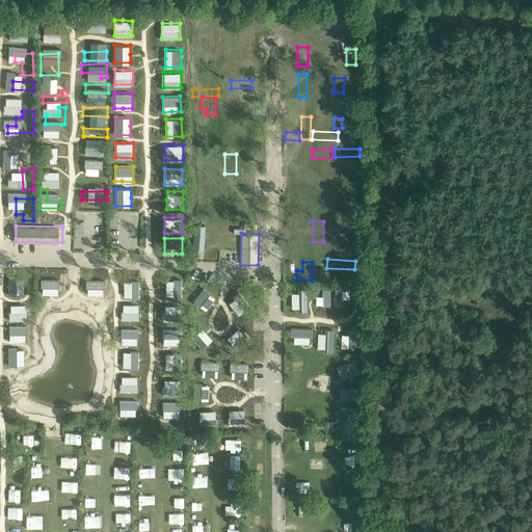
[(64,290),(65,282),(38,281),(38,289),(64,290)]
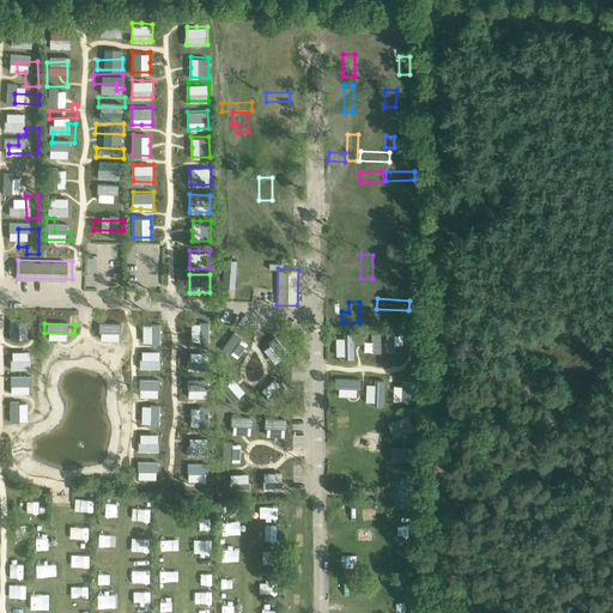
[(192,327),(192,339),(212,339),(212,327),(192,327)]
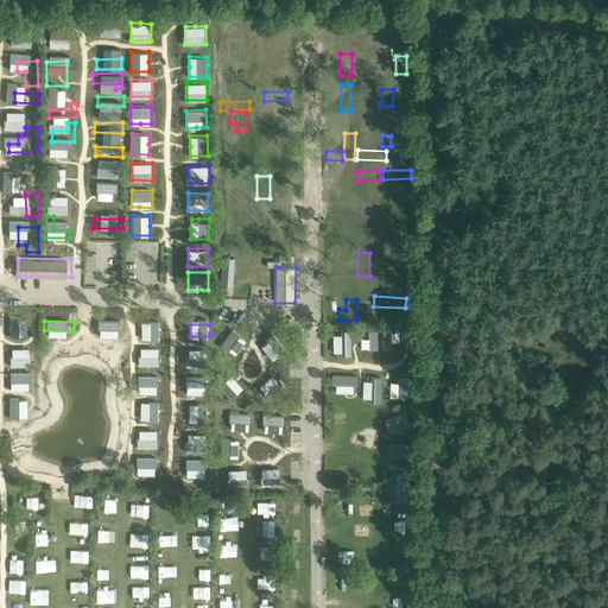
[(378,339),(406,337),(405,327),(378,328),(378,339)]
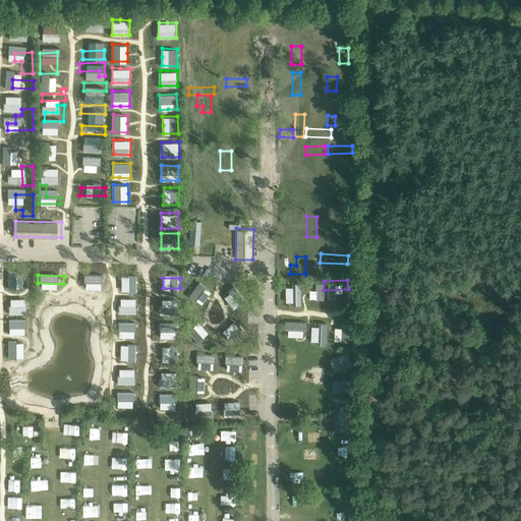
[(302,305),(302,283),(292,283),(291,304),(302,305)]
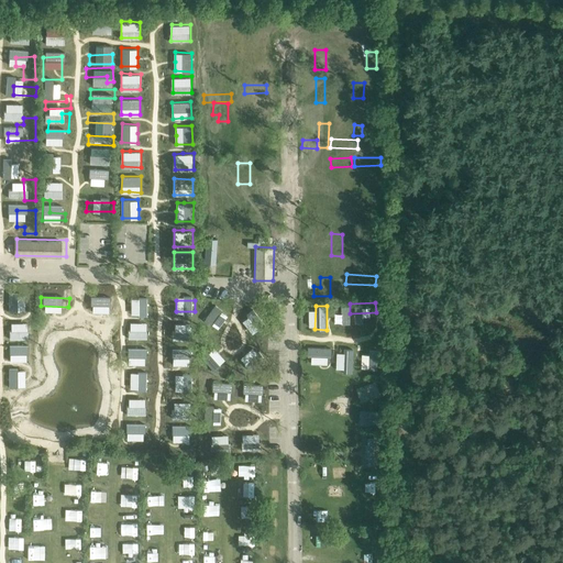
[(17,309),(17,318),(33,319),(33,309),(17,309)]
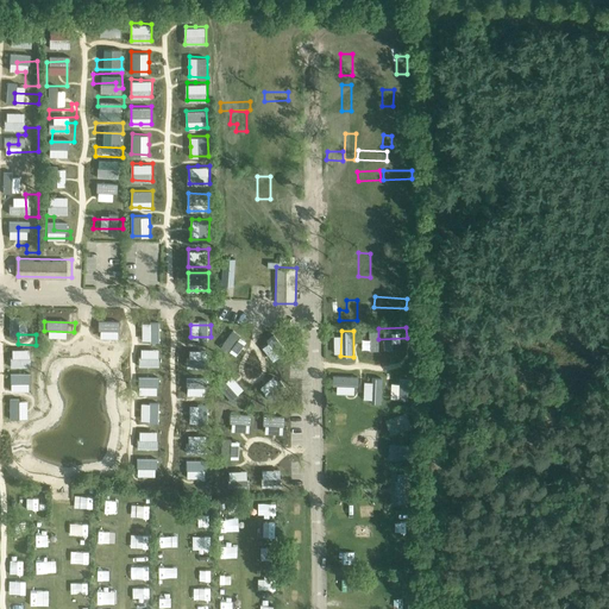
[(359,357),(371,357),(371,334),(359,334),(359,357)]
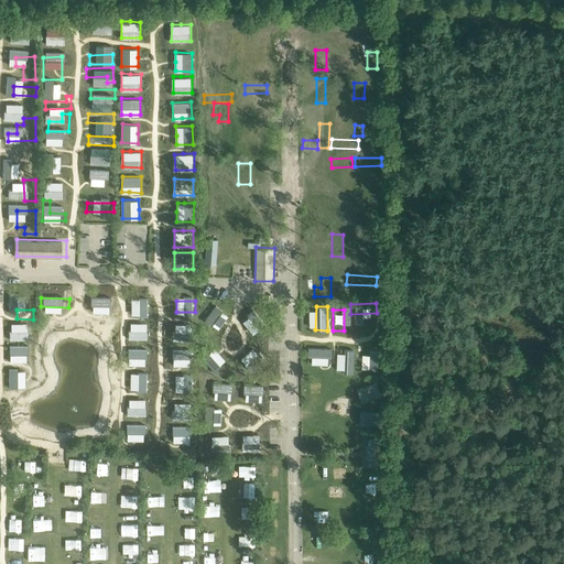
[(195,320),(195,313),(174,312),(173,332),(186,332),(186,320),(195,320)]
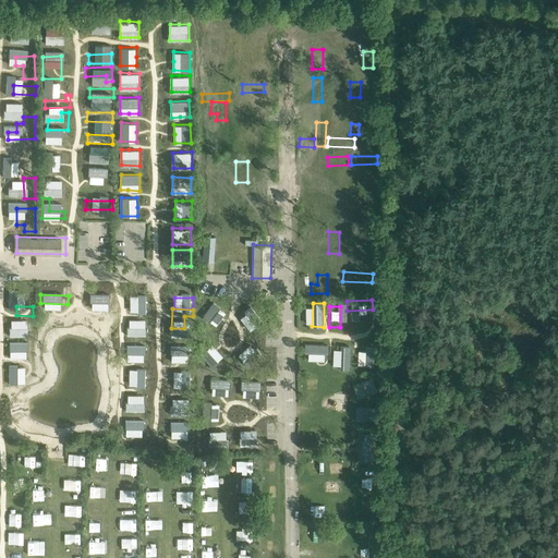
[(13,339),(36,339),(36,329),(13,330),(13,339)]
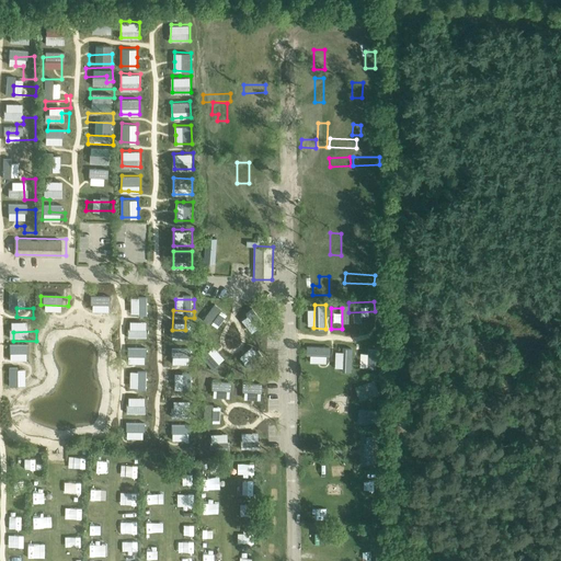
[(113,342),(113,332),(88,333),(88,343),(113,342)]
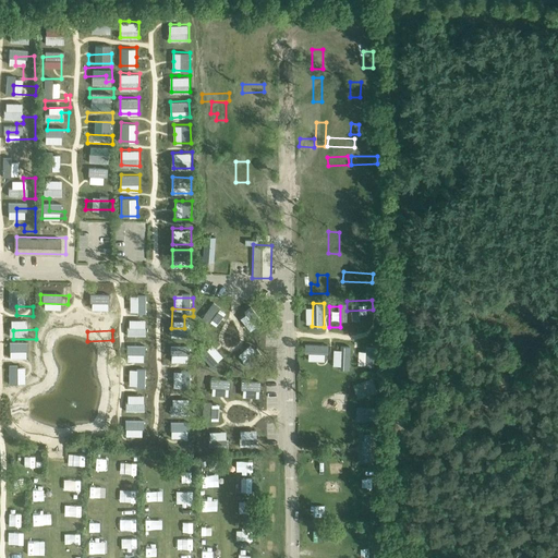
[(169,339),(192,339),(192,330),(169,331),(169,339)]
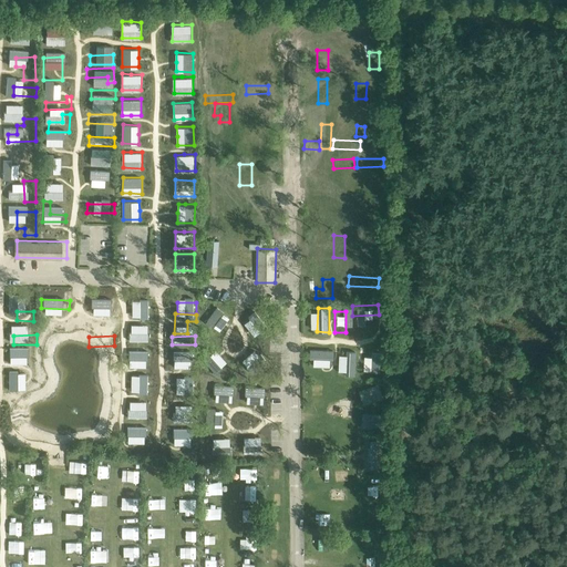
[(135,346),(135,354),(150,354),(150,346),(135,346)]
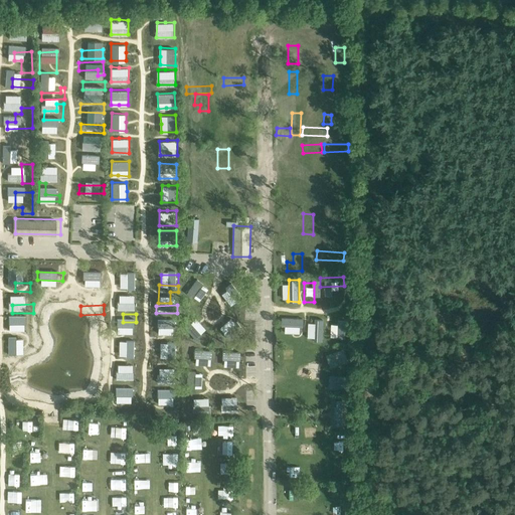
[(63,323),(62,315),(49,315),(49,323),(63,323)]
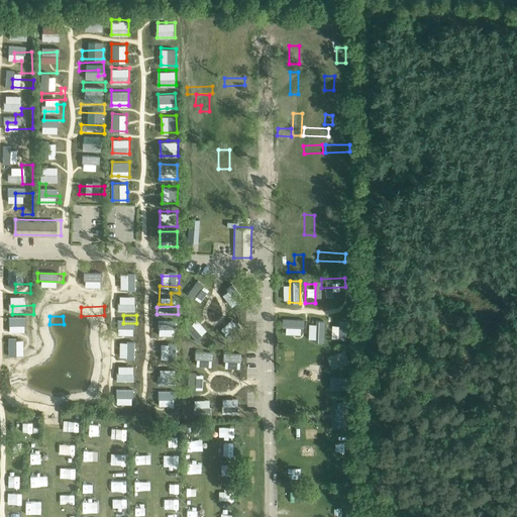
[(325,342),(326,320),(316,320),(315,342),(325,342)]
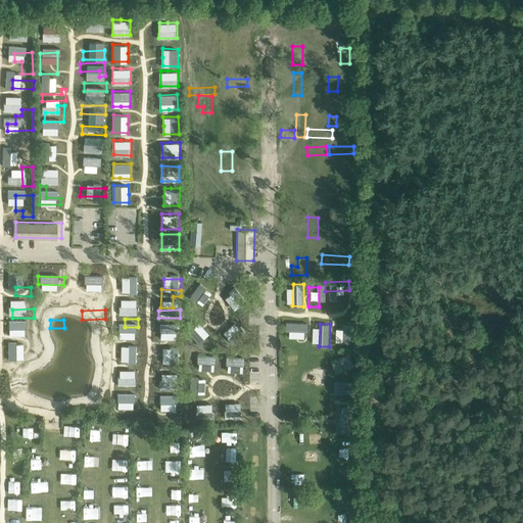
[(11,331),(11,338),(32,338),(32,330),(11,331)]
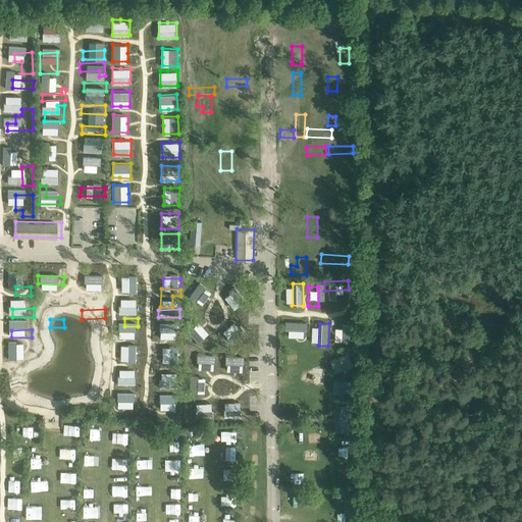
[(155,342),(175,343),(176,331),(155,330),(155,342)]
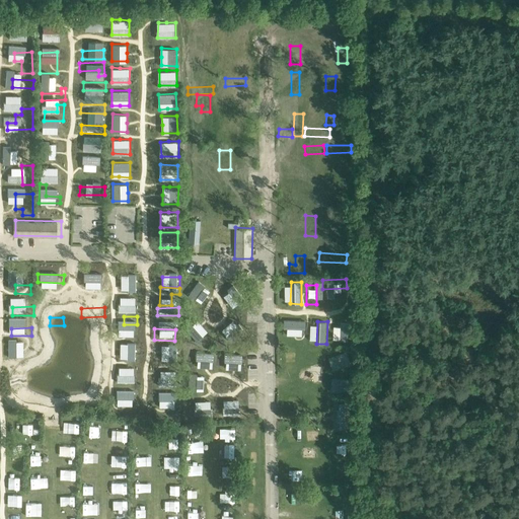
[(64,345),(64,336),(39,337),(39,345),(64,345)]
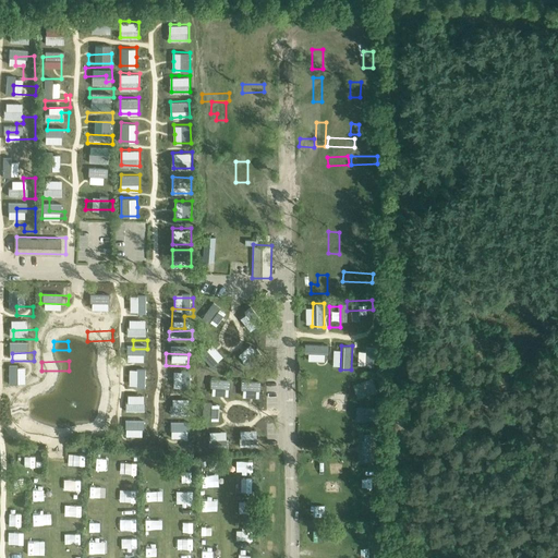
[(356,361),(356,370),(379,370),(379,361),(356,361)]
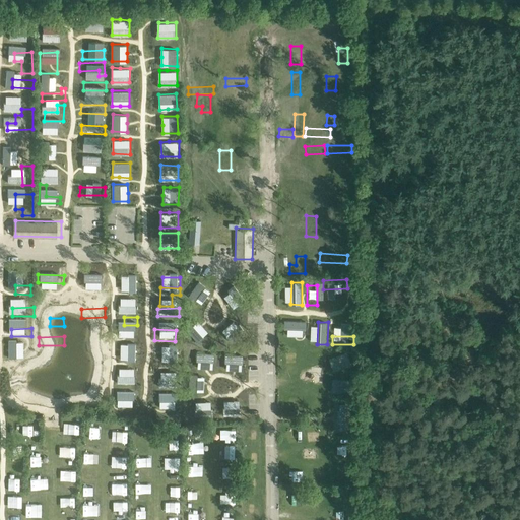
[(24,360),(20,360),(19,369),(35,370),(35,349),(24,349),(24,360)]
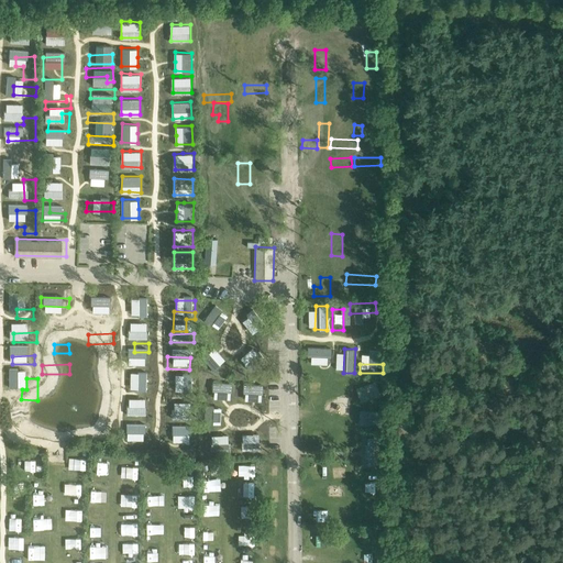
[(167,393),(180,393),(180,386),(190,386),(190,379),(167,378),(167,393)]
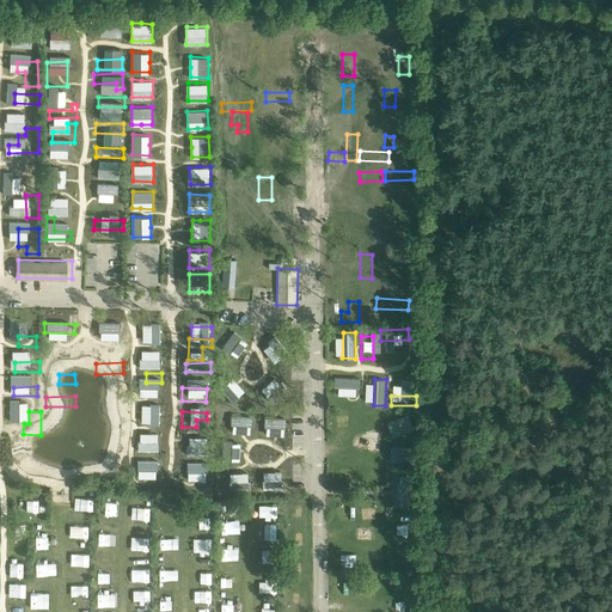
[(98,423),(122,423),(122,414),(99,412),(98,423)]
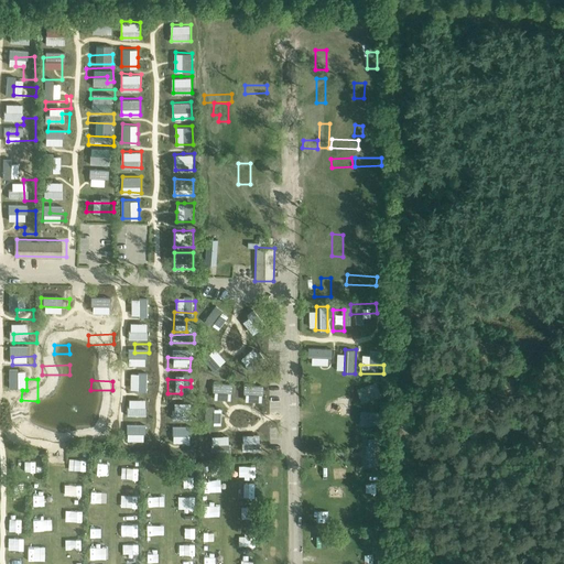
[(239,381),(239,392),(248,393),(248,381),(239,381)]
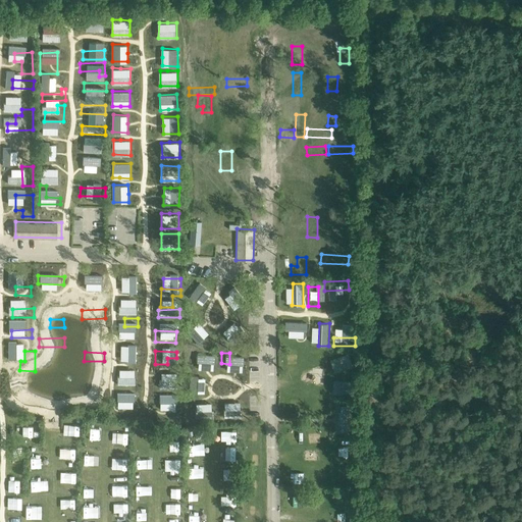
[(352,353),(332,358),(336,372),(356,367),(352,353)]
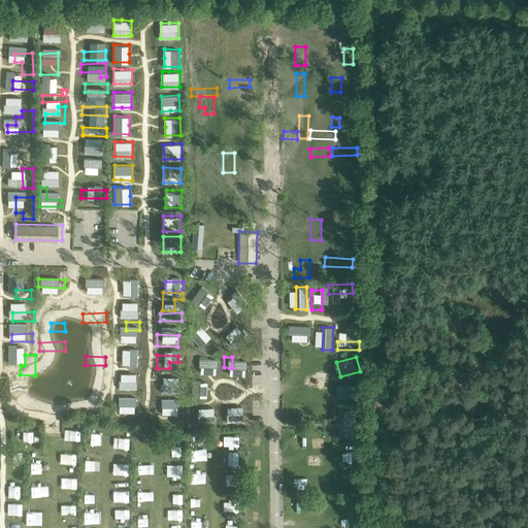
[(236,361),(236,377),(256,377),(256,368),(248,369),(248,361),(236,361)]
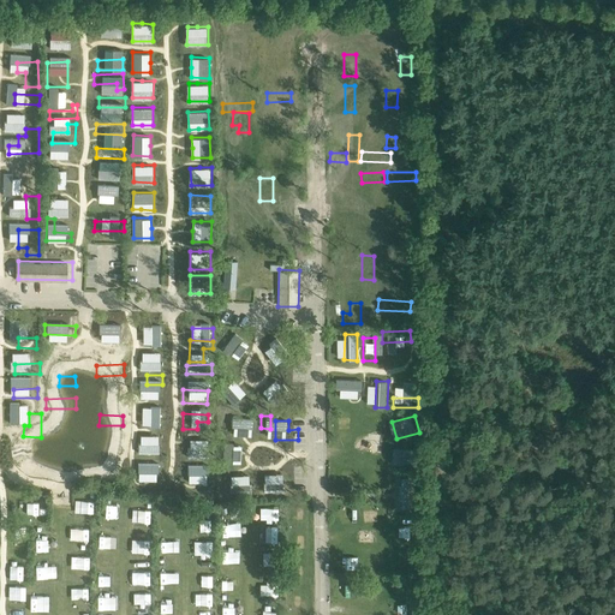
[(48,429),(48,440),(78,440),(78,430),(48,429)]
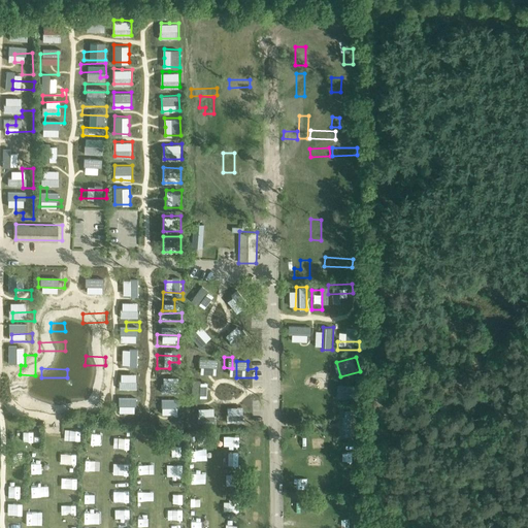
[(175,387),(175,377),(156,377),(156,387),(175,387)]
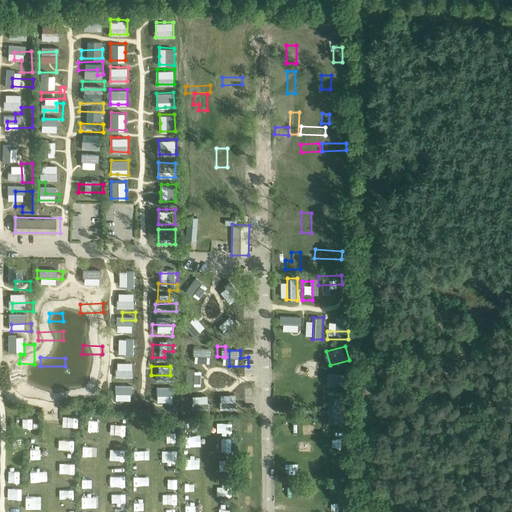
[(29,380),(50,381),(51,372),(29,371),(29,380)]
